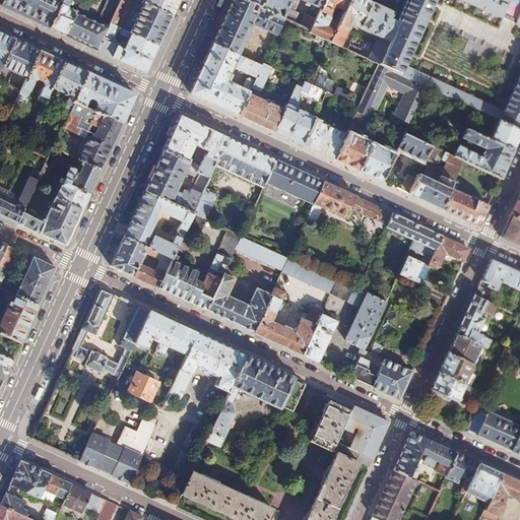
[(25,17),(50,29),(62,0),(2,0),(0,6),(25,17)]
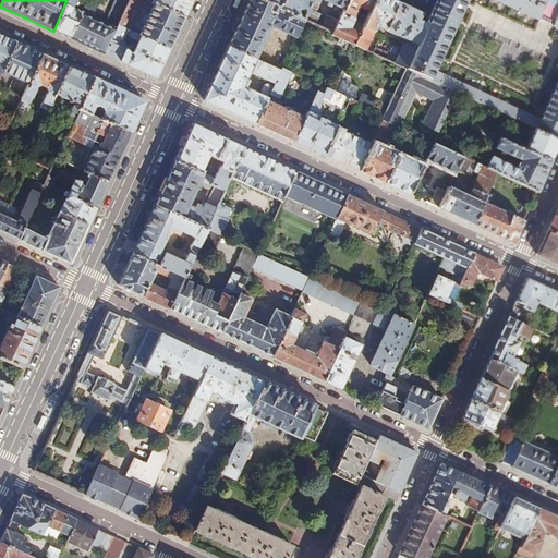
[(67,0),(53,32),(60,34),(70,38),(82,12),(73,9),(75,0),(67,0)]
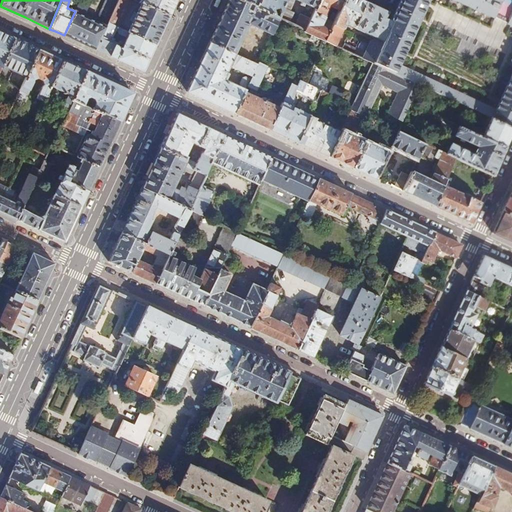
[(108,24),(119,0),(103,0),(97,15),(97,19),(101,24),(85,16),(92,0),(79,0),(75,11),(64,35),(79,42),(96,50),(108,24)]
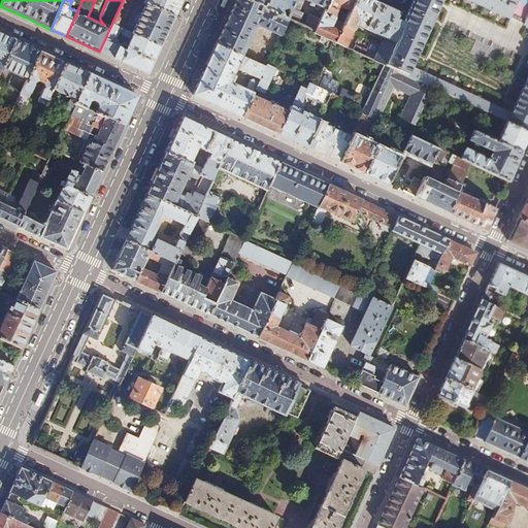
[(122,30),(134,0),(123,0),(111,25),(122,30)]
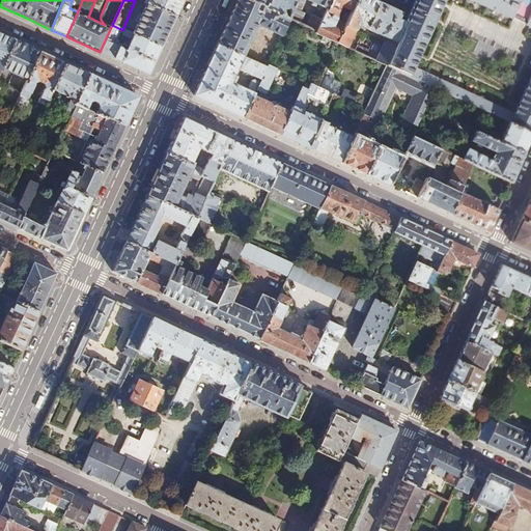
[(147,0),(146,4),(174,18),(182,1),(182,0),(147,0)]
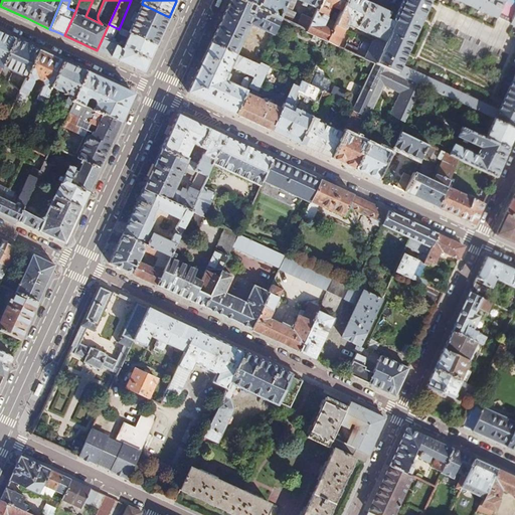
[(281,18),(242,0),(231,0),(221,21),(211,44),(235,55),(249,24),(273,35),(281,18)]
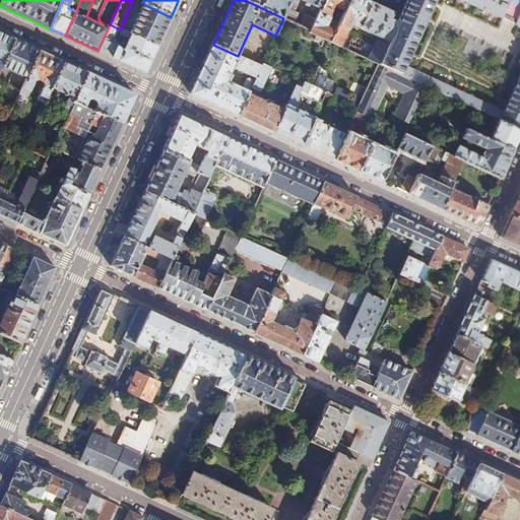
[(245,0),(283,18),(288,8),(291,0),(245,0)]
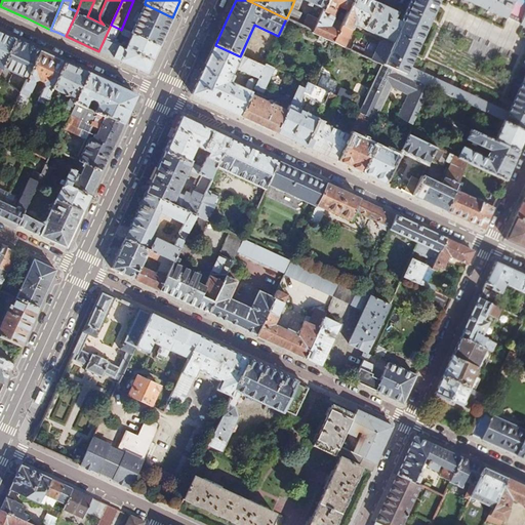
[(304,0),(324,9),(327,0),(294,0),(291,8),(296,11),(301,0),(304,0)]
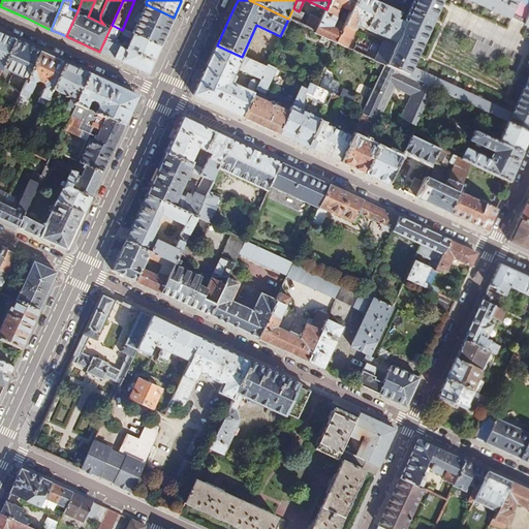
[(330,0),(327,9),(324,13),(335,18),(340,7),(350,11),(355,0),(330,0)]
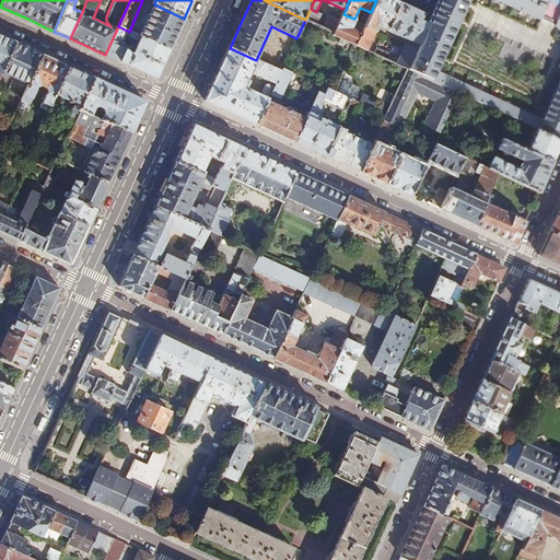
[(422,22),(426,15),(423,14),(403,4),(393,0),(376,0),(371,12),(366,24),(362,34),(357,45),(368,50),(378,26),(411,43),(407,46),(398,65),(408,70),(429,24),(422,22)]
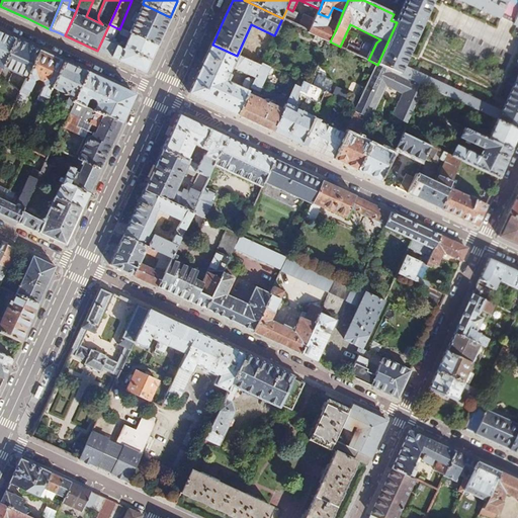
[(407,0),(400,16),(394,14),(391,20),(397,22),(377,65),(400,75),(405,65),(433,0),(407,0)]
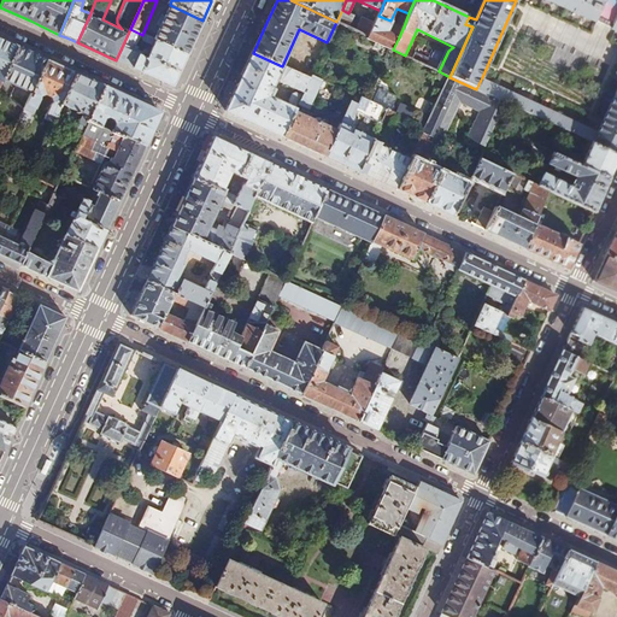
[(579,0),(542,0),(597,24),(597,23),(612,30),(611,31),(616,34),(616,0),(587,0),(586,4),(579,0)]
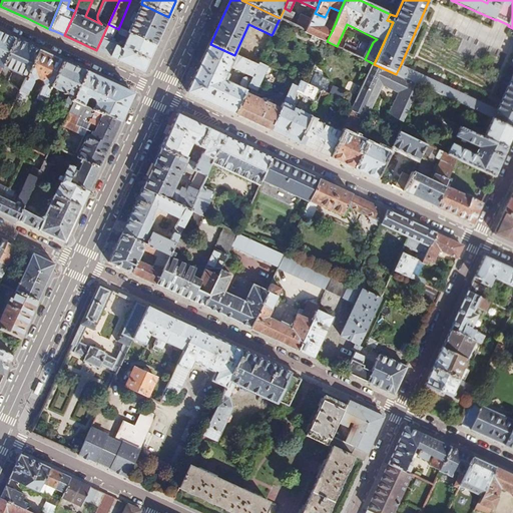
[(162,30),(168,17),(141,4),(128,33),(155,46),(162,30)]
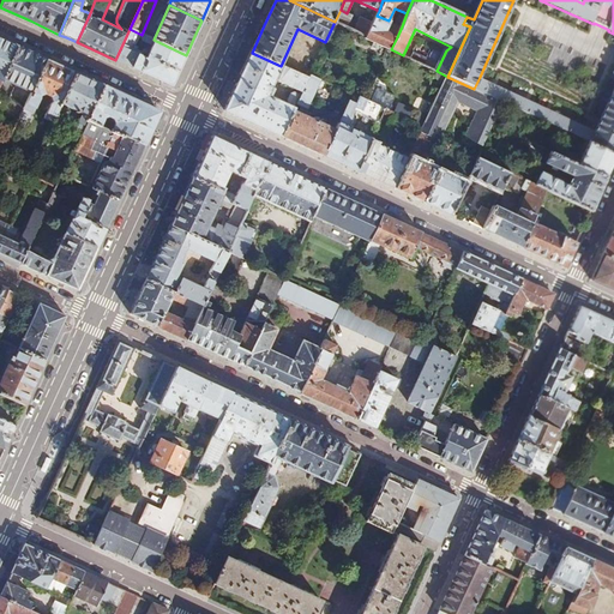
[(377,16),(373,23),(367,36),(366,38),(391,49),(397,37),(385,31),(390,22),(389,20),(377,16)]
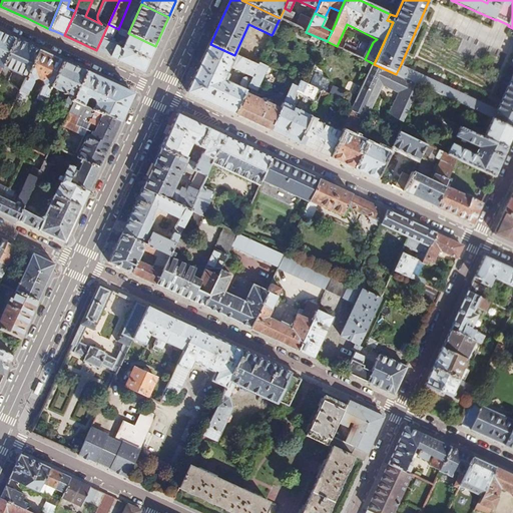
[(301,15),(297,25),(307,30),(312,19),(301,15)]
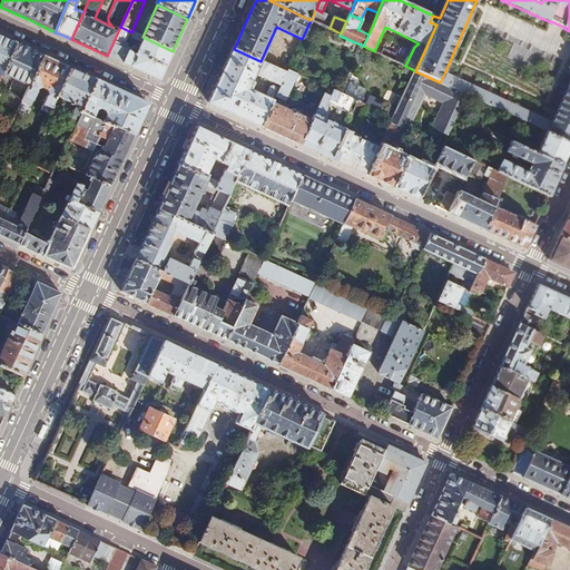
[(107,56),(159,80),(168,60),(173,51),(143,37),(131,32),(120,27),(107,56)]
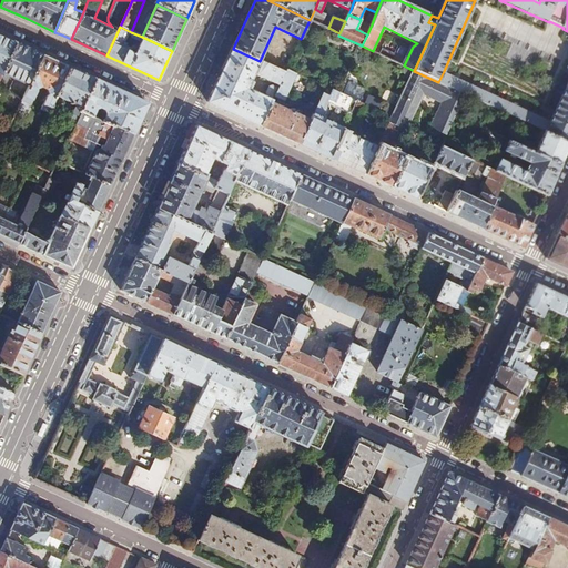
[(3,38),(0,36),(0,79),(2,74),(17,43),(3,38)]
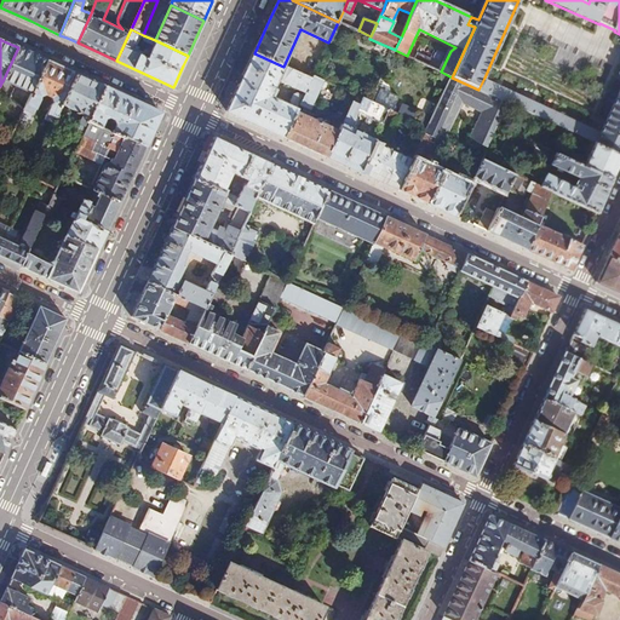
[(33,55),(18,47),(3,81),(32,95),(46,61),(33,55)]
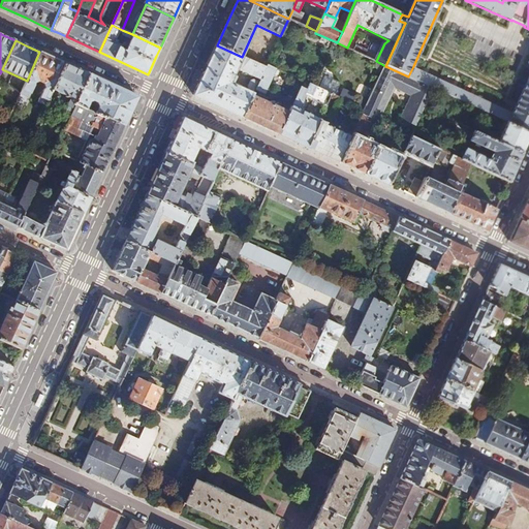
[(242,57),(217,45),(208,64),(193,95),(242,118),(252,96),(252,95),(228,84),(236,69),(259,81),(266,67),(242,57)]
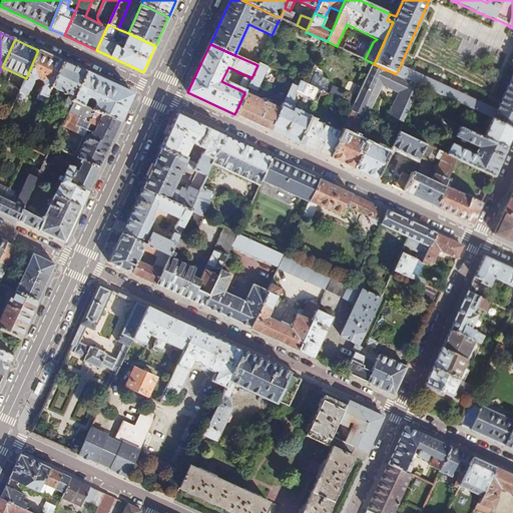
[(51,56),(38,50),(26,78),(19,92),(27,96),(33,83),(33,80),(37,79),(43,81),(44,85),(41,87),(36,100),(44,104),(46,99),(63,62),(51,56)]
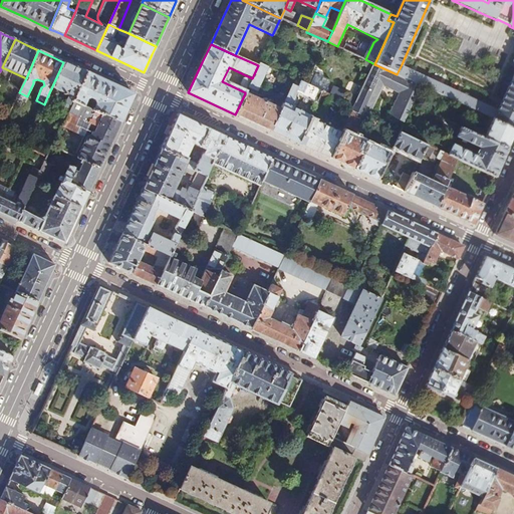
[(86,72),(63,62),(46,99),(52,102),(56,93),(55,90),(69,95),(63,107),(69,110),(73,100),(86,72)]
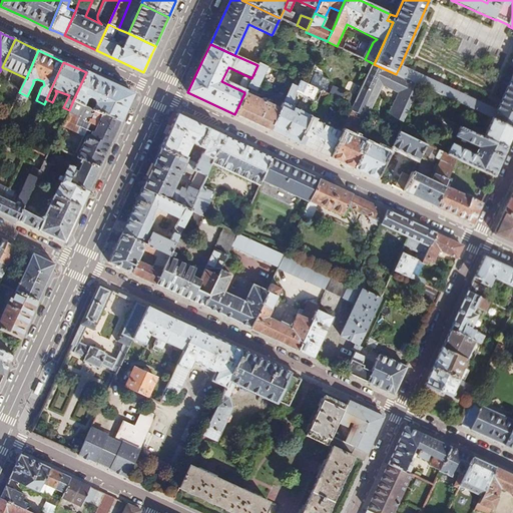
[(259,63),(258,65),(251,78),(250,80),(247,87),(255,91),(265,74),(269,73),(271,69),(259,63)]
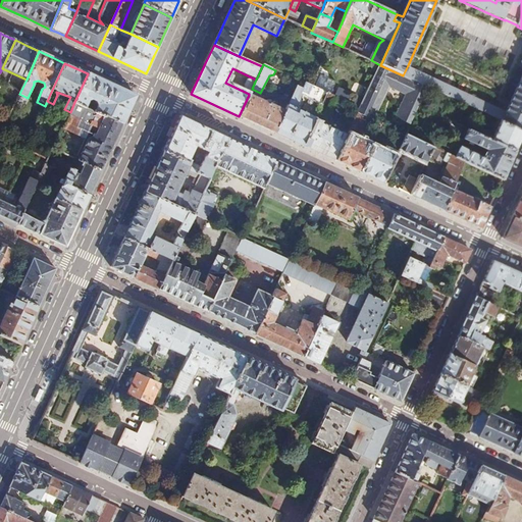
[(403,75),(380,65),(368,91),(360,109),(358,114),(364,117),(374,121),(389,89),(406,96),(397,119),(411,125),(420,107),(429,88),(403,75)]
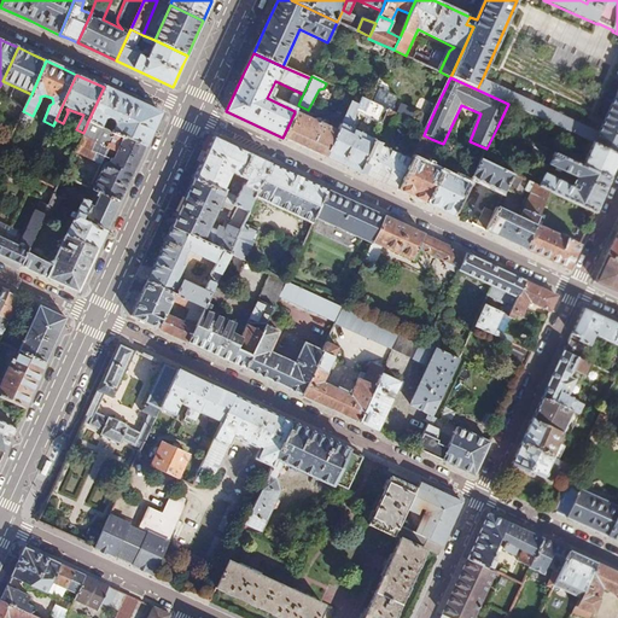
[(483,77),(477,89),(508,104),(594,144),(596,144),(601,132),(483,77)]
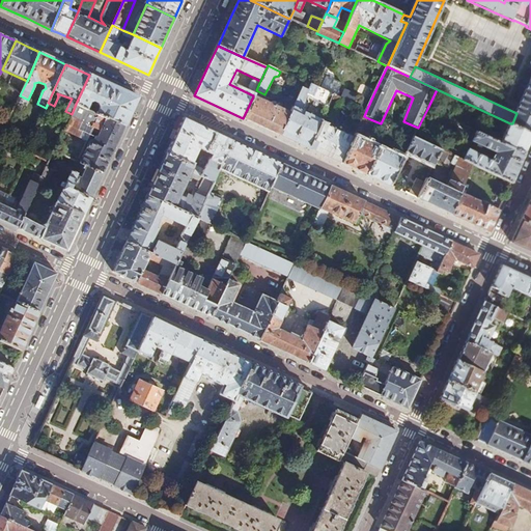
[(113,86),(89,75),(76,104),(86,109),(90,101),(93,101),(100,104),(102,108),(98,114),(124,127),(130,115),(138,98),(113,86)]
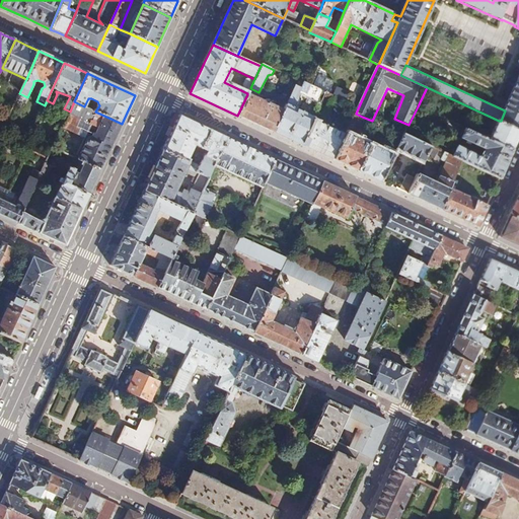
[(250,88),(253,81),(247,79),(245,79),(242,86),(244,88),(249,90),(250,88)]
